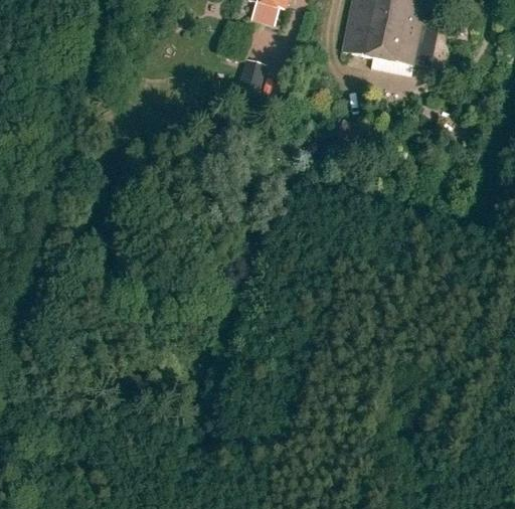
[(255,0),(250,18),(274,24),(279,6),(286,7),(288,0),(255,0)]
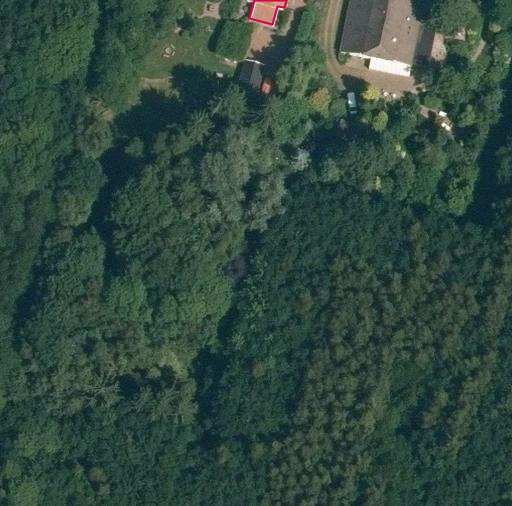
[(349,0),(340,49),(410,63),(410,61),(428,65),(436,25),(418,21),(422,0),(349,0)]
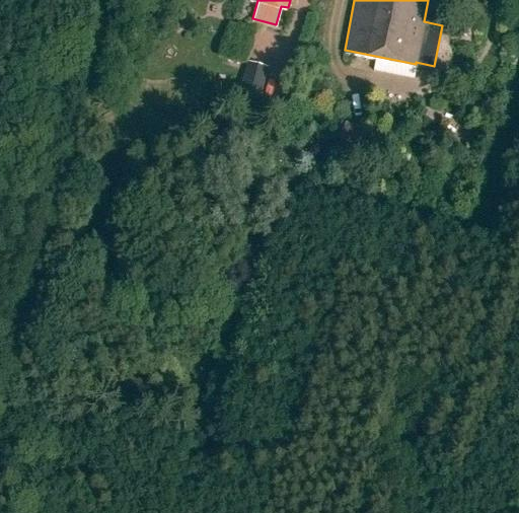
[(256,27),(229,20),(224,40),(251,46),(256,27)]
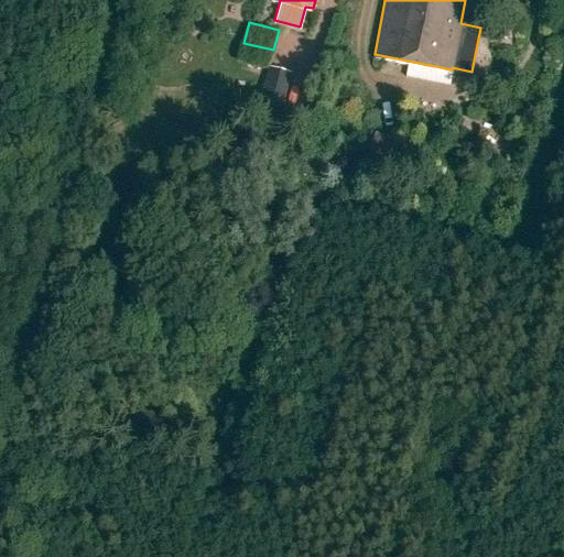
[(269,62),(260,93),(283,99),(292,68),(269,62)]
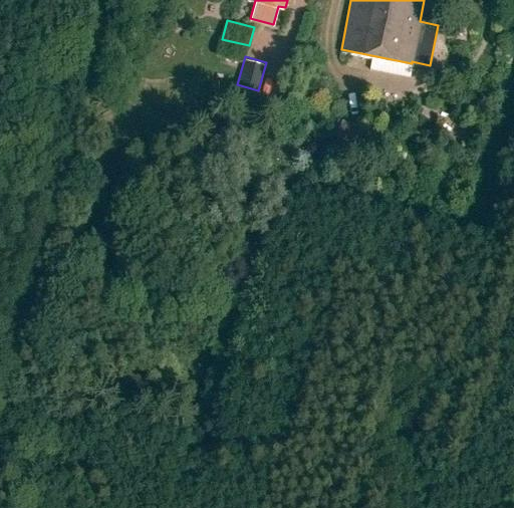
[(387,133),(344,119),(335,150),(378,162),(387,133)]
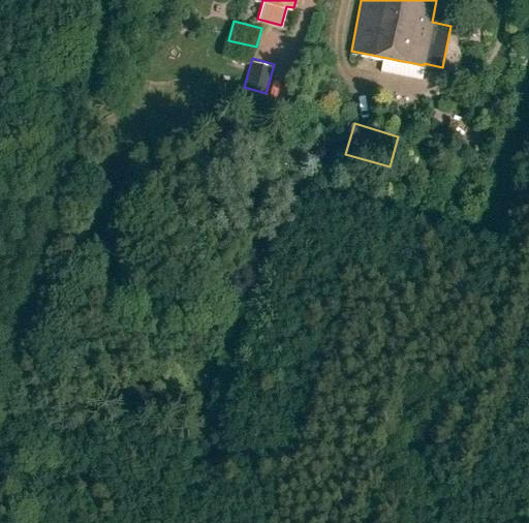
All buildings are outlined.
